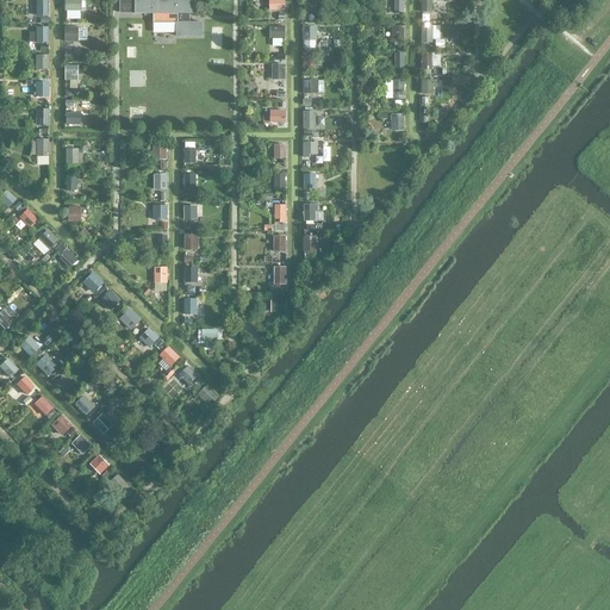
[(36,0),(37,14),(49,14),(49,0),(36,0)]
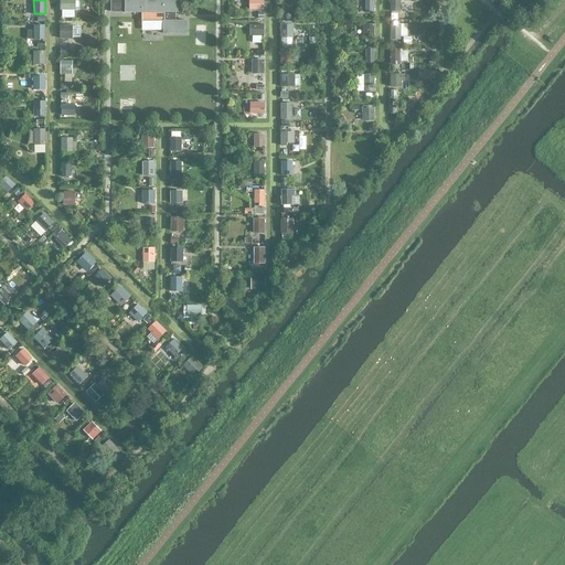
[(68,0),(54,0),(54,18),(68,18),(68,0)]
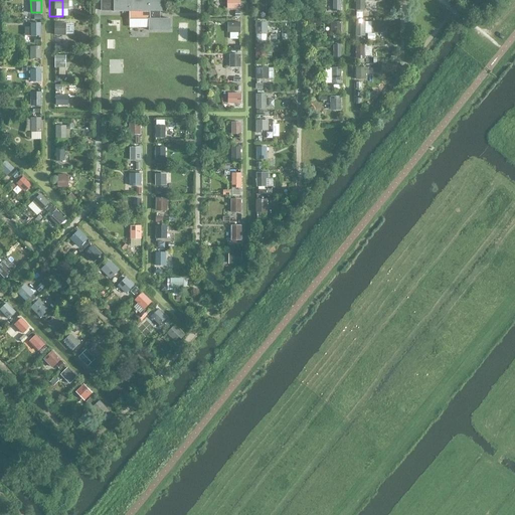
[(165,11),(165,0),(114,0),(115,12),(150,11),(160,11),(165,11)]
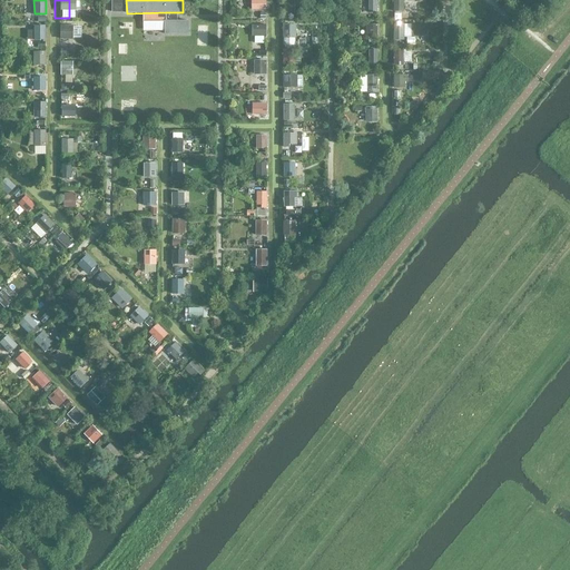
[(286,0),(287,17),(296,17),(295,0),(286,0)]
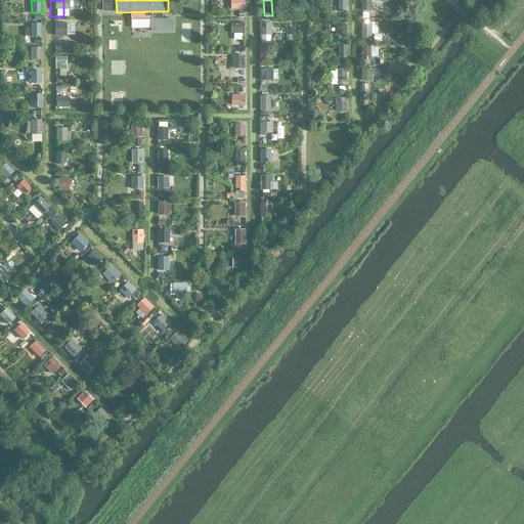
[(358,0),(358,14),(369,14),(369,0),(358,0)]
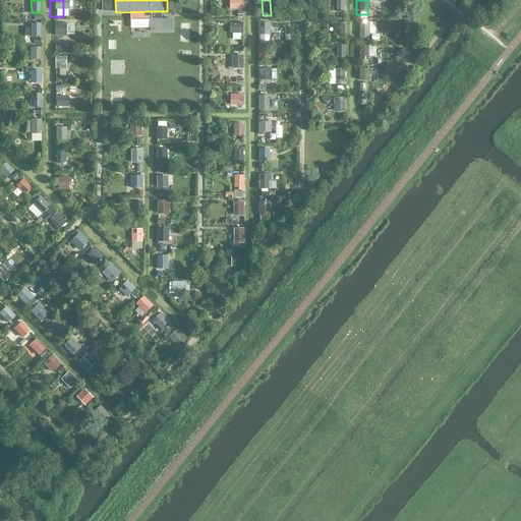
[(227,1),(227,14),(237,15),(238,2),(227,1)]
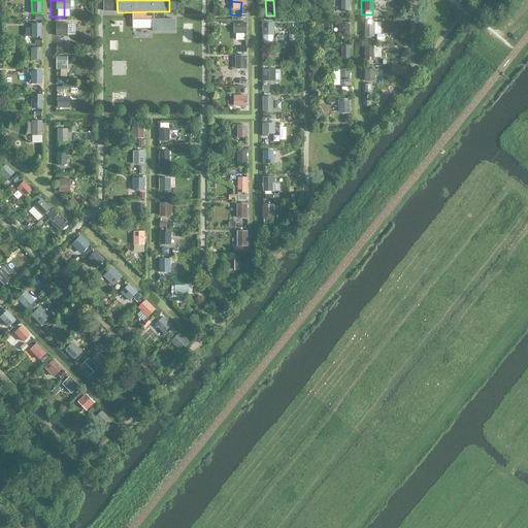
[(257,18),(258,38),(270,38),(269,18),(257,18)]
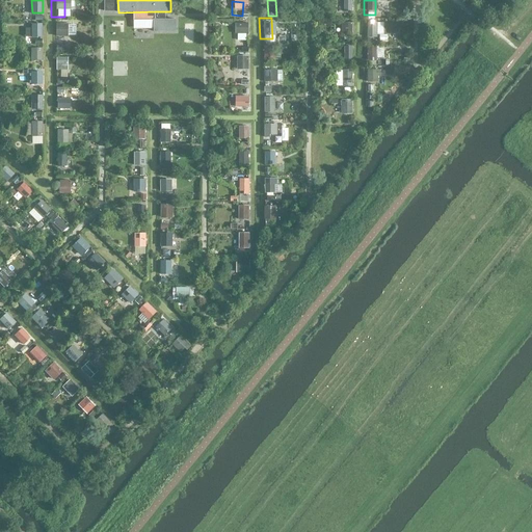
[(423,18),(424,29),(431,29),(430,18),(423,18)]
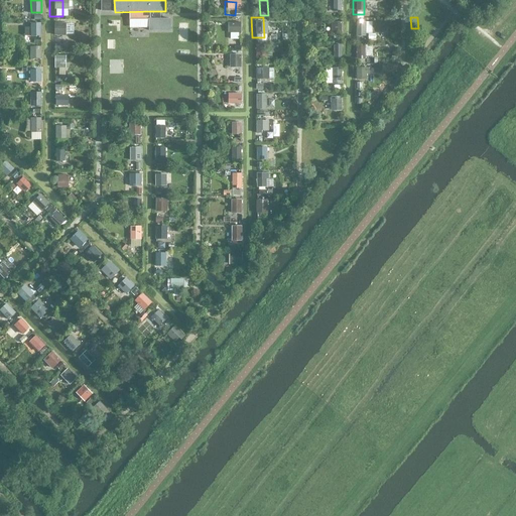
[(160,18),(150,18),(149,18),(149,31),(170,30),(170,18),(160,18)]
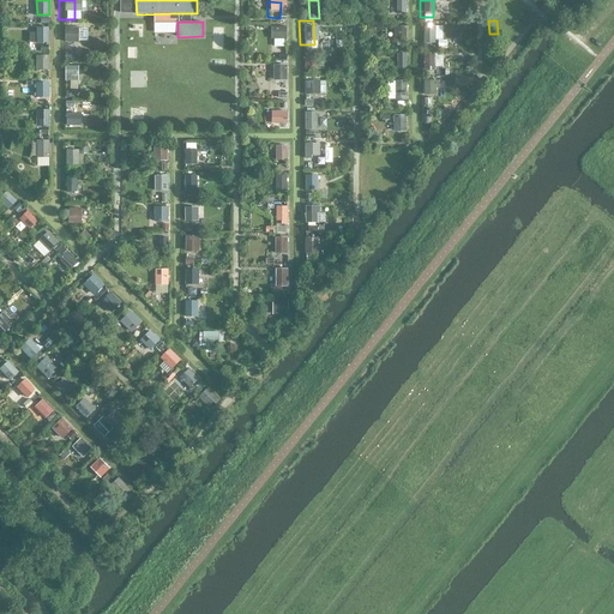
[(426,24),(426,42),(444,42),(445,24),(426,24)]
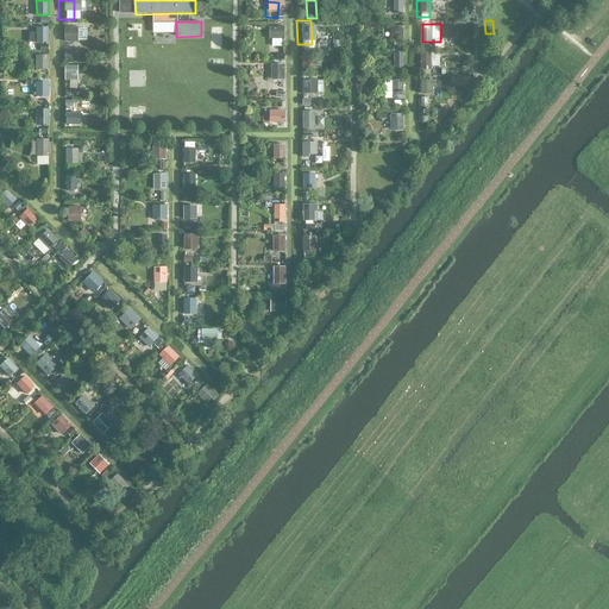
[(88,25),(66,26),(67,41),(89,39),(88,25)]
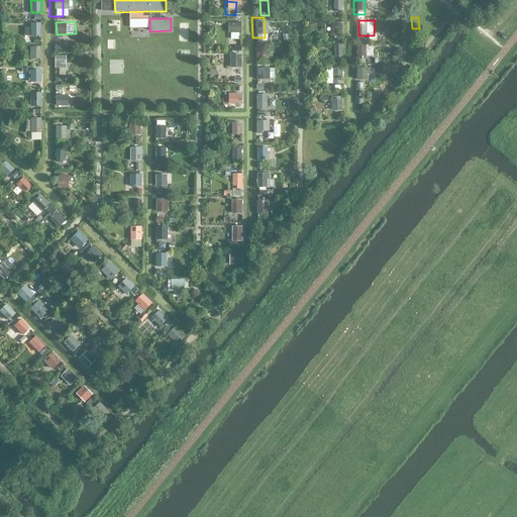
[(242,38),(242,21),(232,21),(232,38),(242,38)]
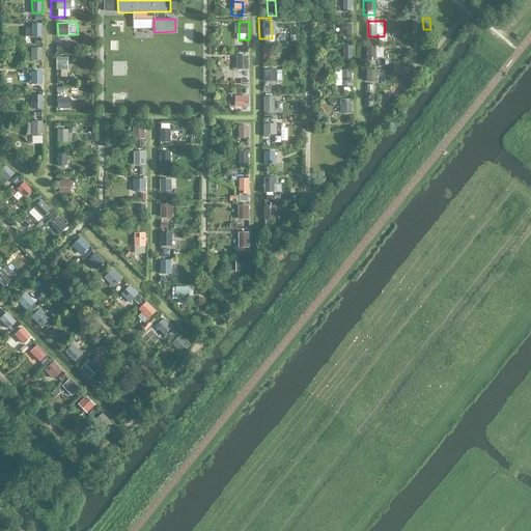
[(337,22),(337,38),(348,38),(348,22),(337,22)]
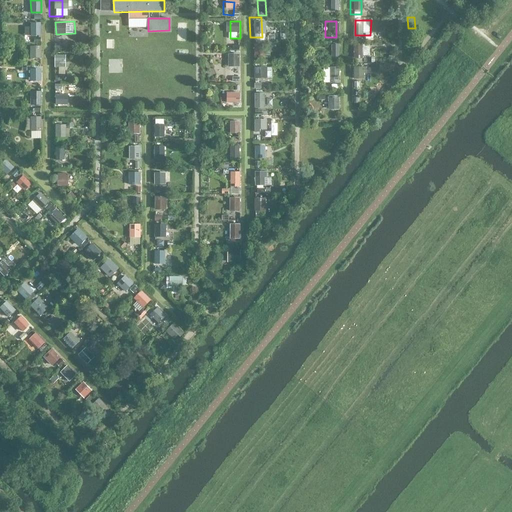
[(38,22),(23,22),(23,40),(38,40),(38,22)]
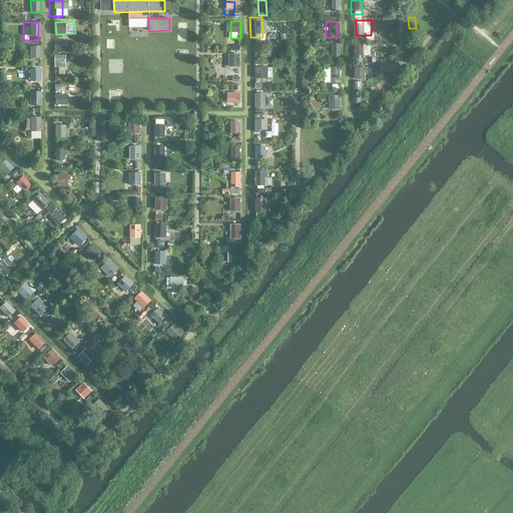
[(334,43),(333,57),(341,58),(342,43),(334,43)]
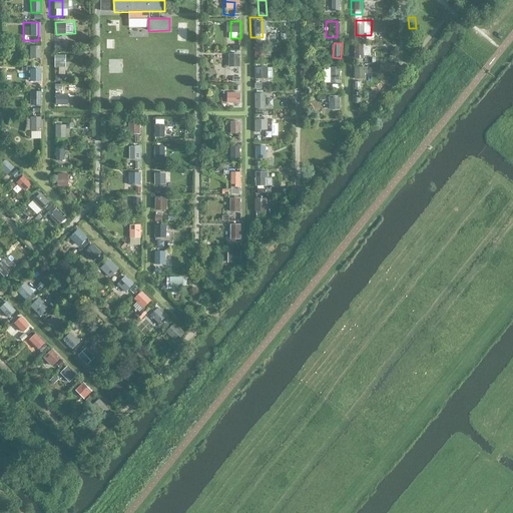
[(30,58),(41,58),(41,45),(30,45),(30,58)]
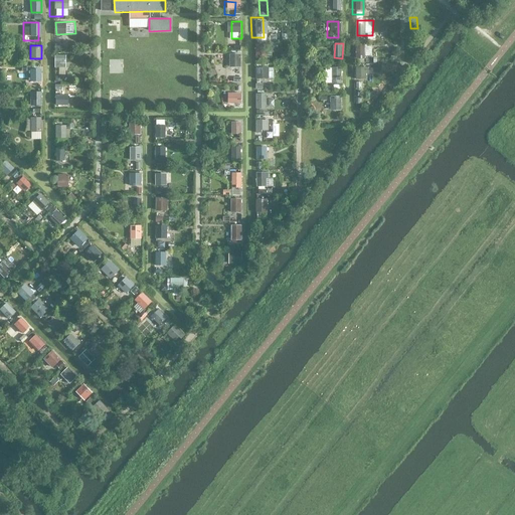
[(361,64),(361,45),(352,45),(352,64),(361,64)]
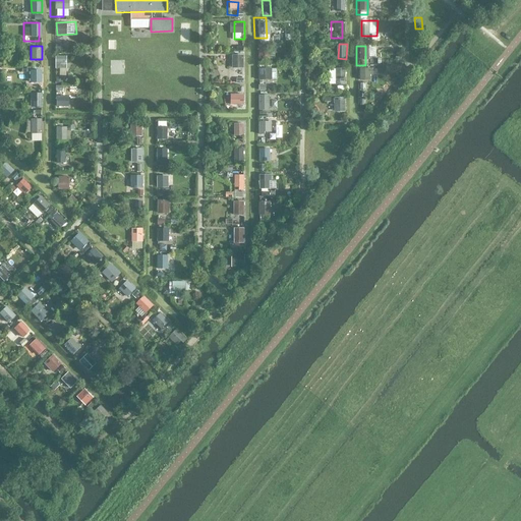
[(112,59),(111,73),(126,74),(127,59),(112,59)]
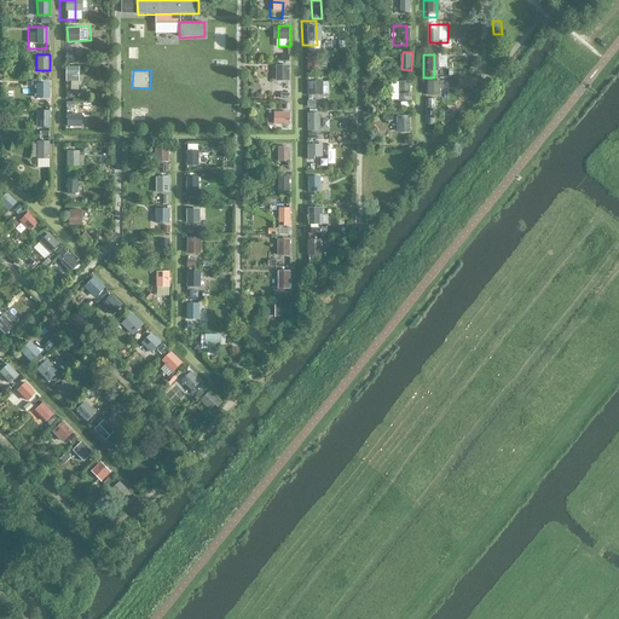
[(301,77),(302,97),(317,97),(317,76),(301,77)]
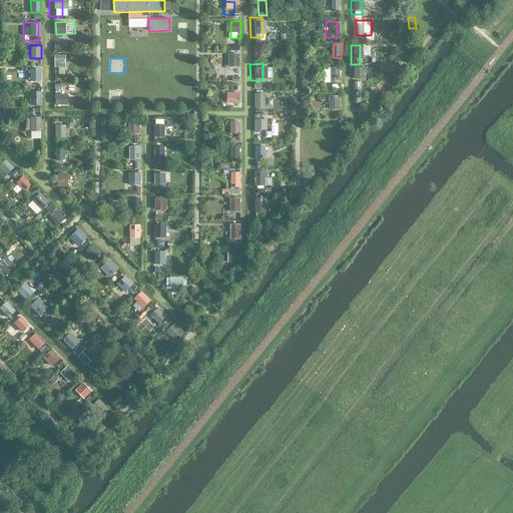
[(225,64),(225,79),(235,79),(235,64),(225,64)]
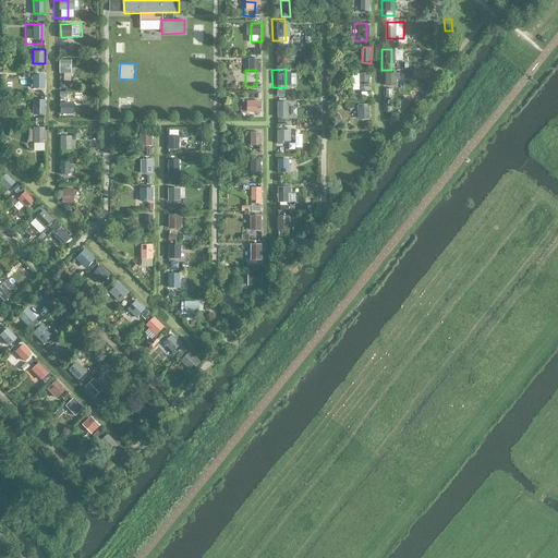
[(386,86),(400,85),(399,71),(386,72),(386,86)]
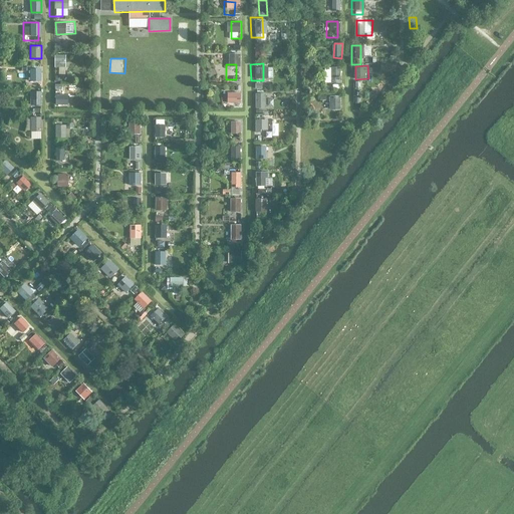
[(37,66),(25,66),(25,85),(37,84),(37,66)]
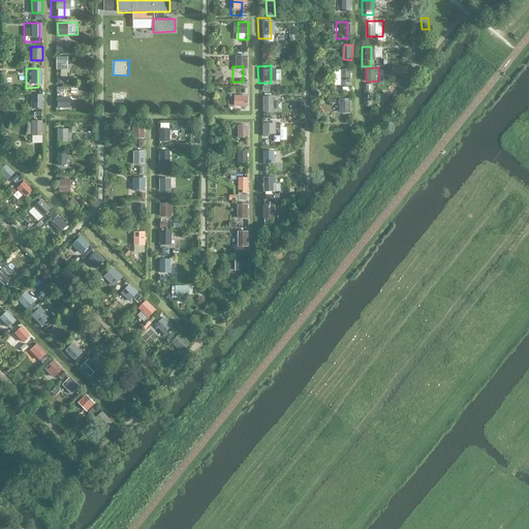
[(64,68),(51,68),(51,84),(63,85),(64,68)]
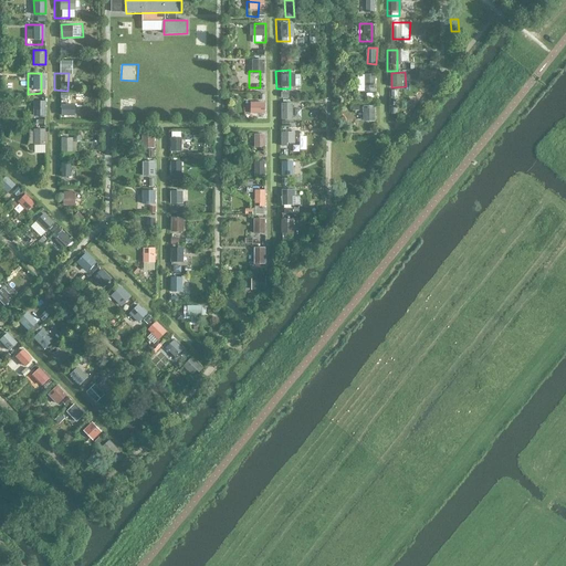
[(377,91),(377,73),(358,73),(358,91),(377,91)]
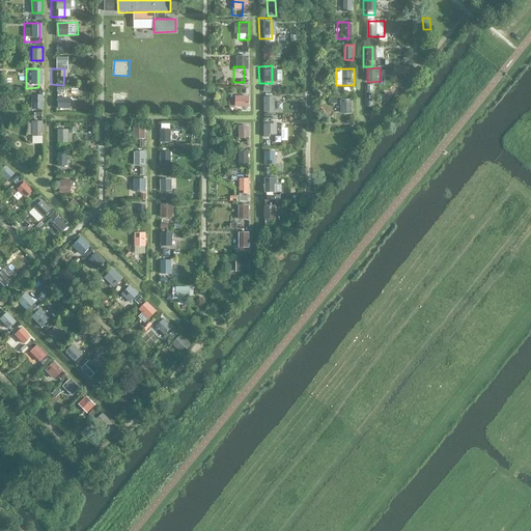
[(44,93),(32,93),(31,107),(44,108),(44,93)]
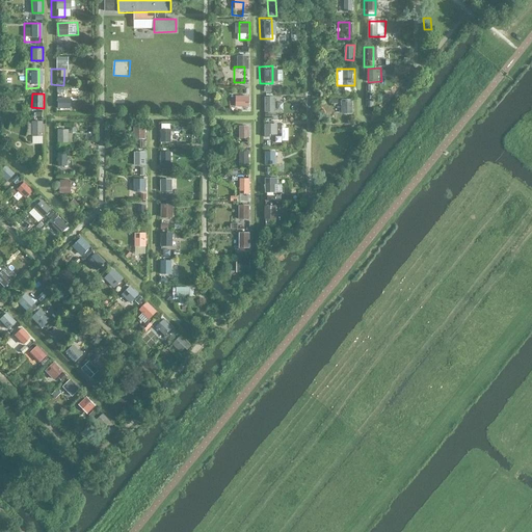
[(237,106),(250,106),(251,95),(237,95),(237,106)]
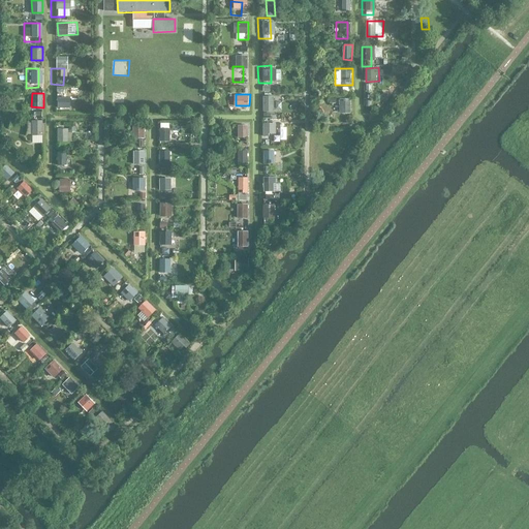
[(265,95),(265,111),(275,111),(275,95),(265,95)]
